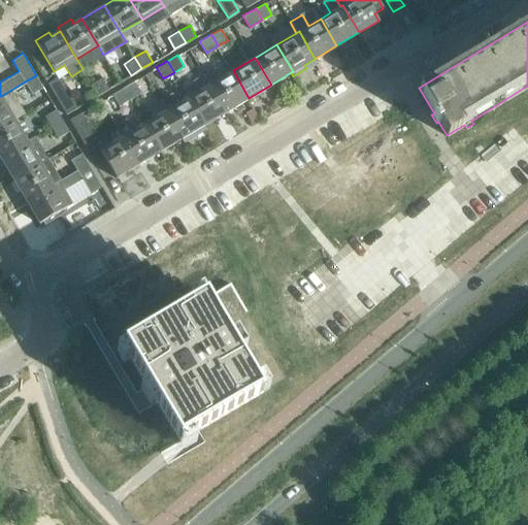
[(204,73),(227,110),(249,98),(233,70),(222,76),(216,66),(204,73)]
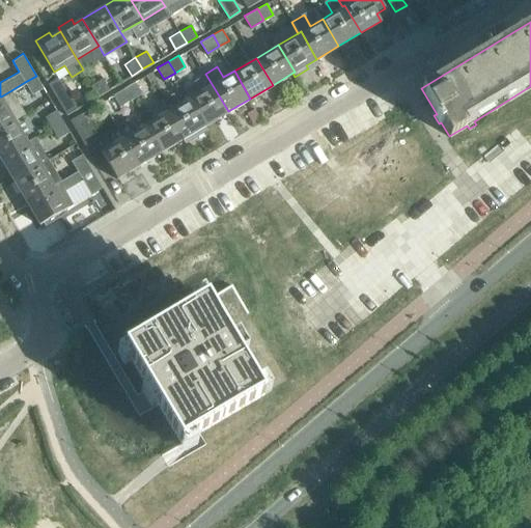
[(156,78),(151,71),(145,75),(149,81),(156,78)]
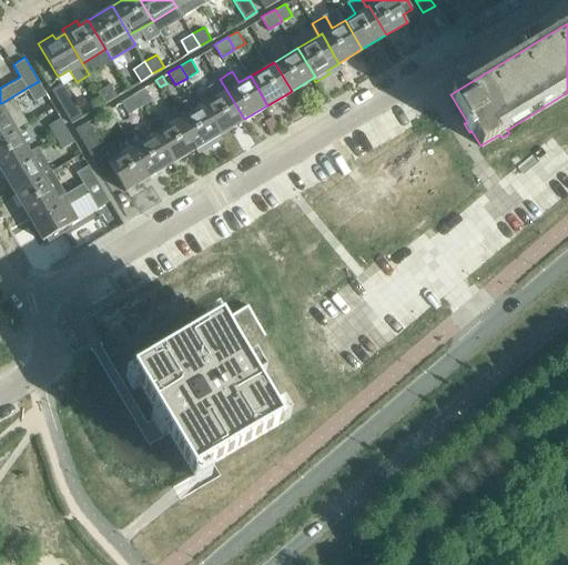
[(208,86),(214,98),(203,104),(221,133),(244,119),(220,79),(208,86)]
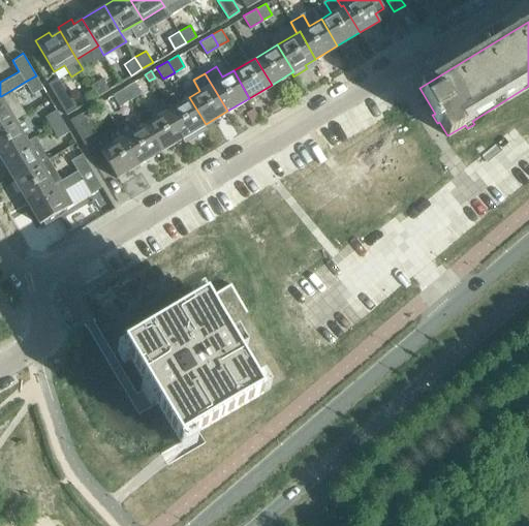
[(32,93),(42,87),(36,75),(25,82),(32,93)]
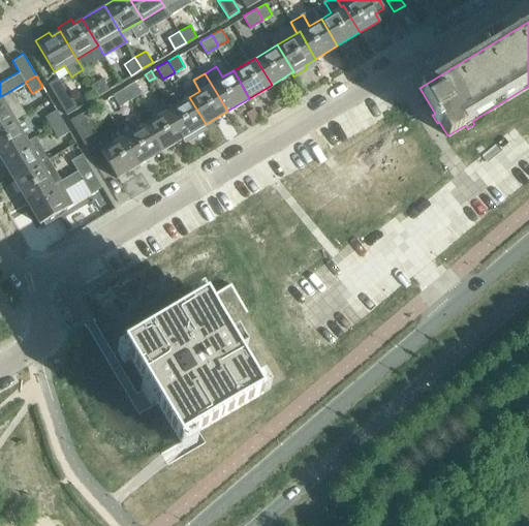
[(66,114),(78,106),(59,75),(48,82),(66,114)]
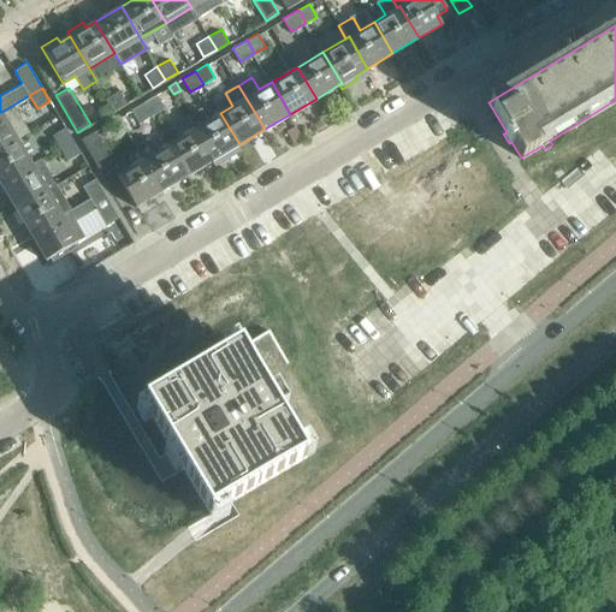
[(114,110),(128,102),(119,89),(106,96),(114,110)]
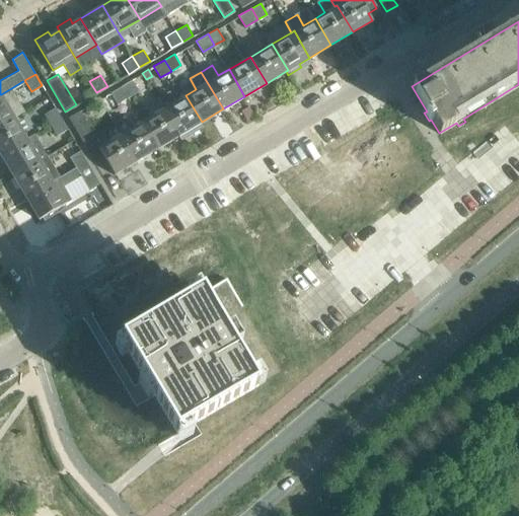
[(128,96),(138,90),(132,79),(122,85),(128,96)]
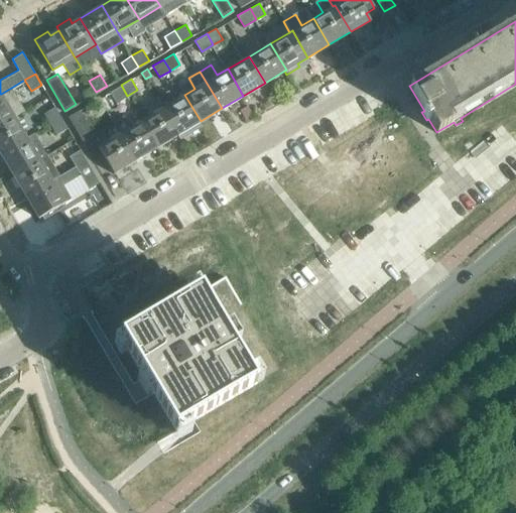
[(116,102),(127,96),(121,85),(110,91),(116,102)]
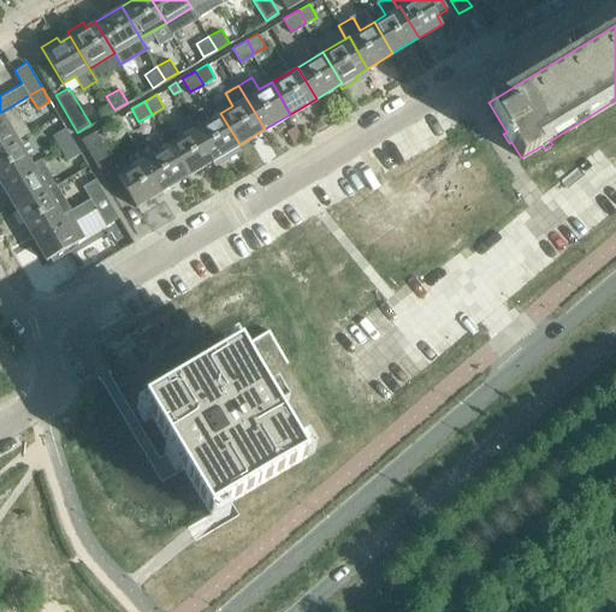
[(1,112),(0,112),(0,147),(16,137),(29,130),(13,105),(1,112)]
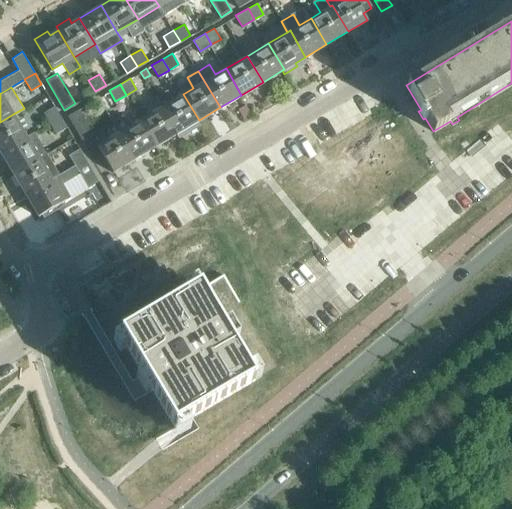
[(199,120),(183,94),(173,100),(167,89),(155,96),(162,106),(177,132),(186,127),(188,131),(201,123),(199,120)]
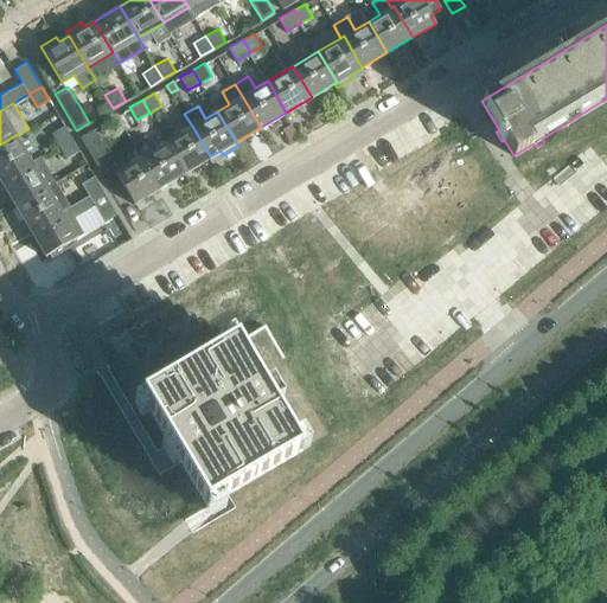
[(58,145),(71,138),(64,124),(51,132),(58,145)]
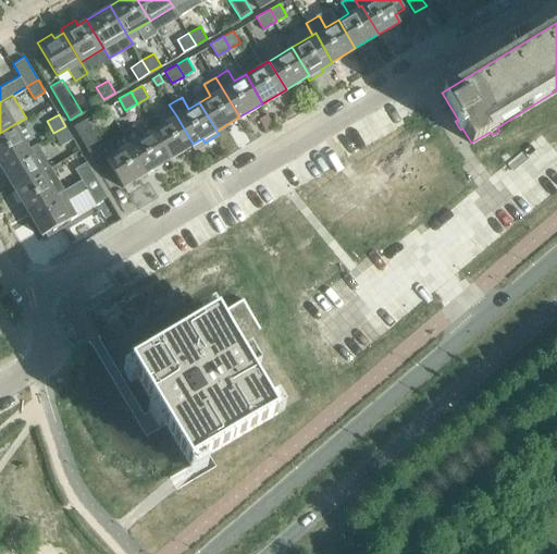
[(170,158),(193,144),(176,115),(152,130),(170,158)]
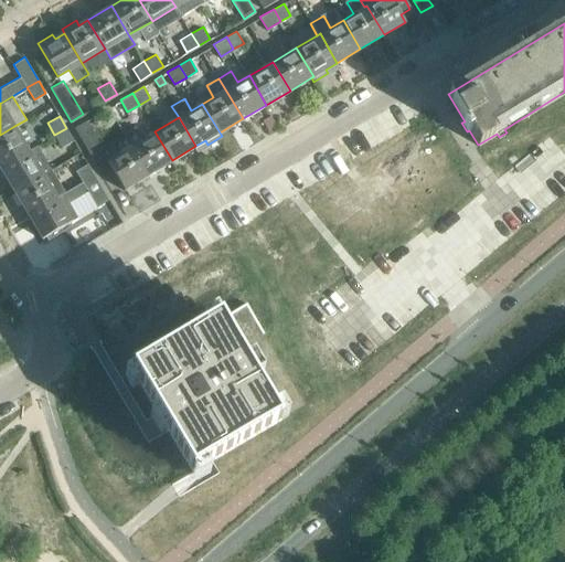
[(74,127),(81,138),(93,131),(86,120),(74,127)]
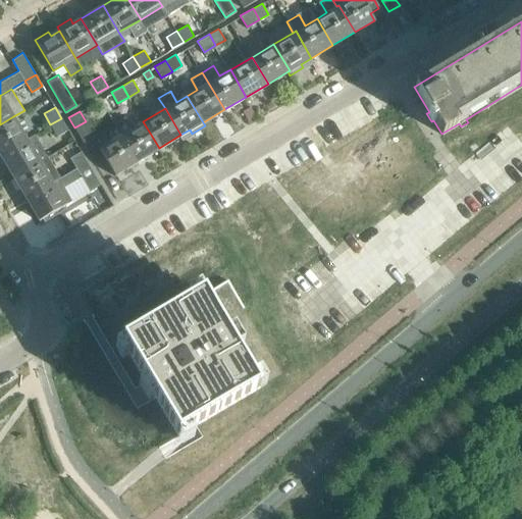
[(13,116),(0,124),(0,154),(27,139),(27,138),(13,116)]
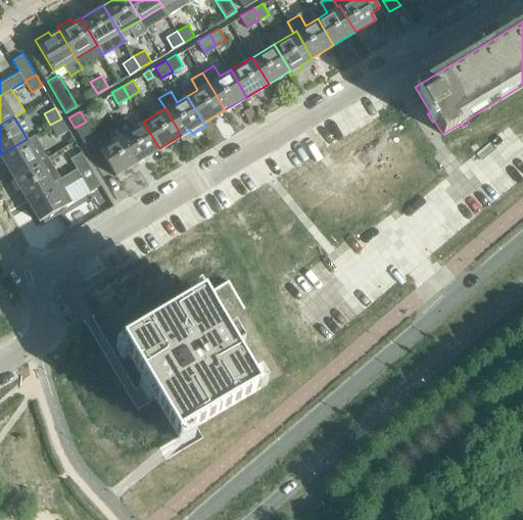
[(138,161),(159,148),(143,122),(132,128),(126,117),(115,124),(122,134),(138,161)]
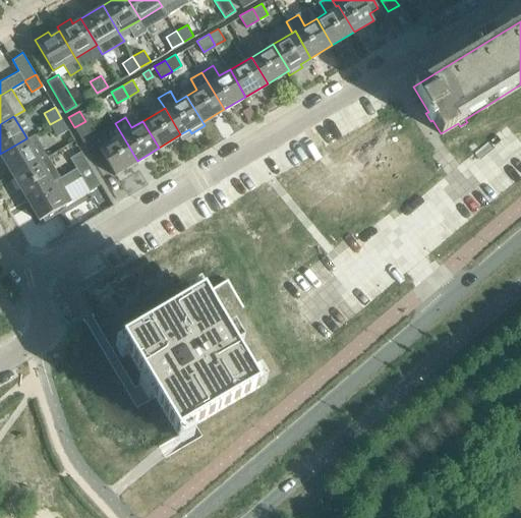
[(57,134),(67,128),(61,118),(50,124),(57,134)]
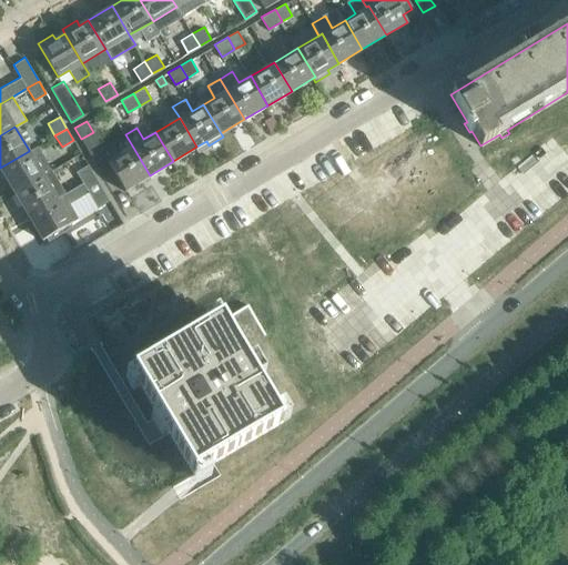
[(107,154),(93,132),(81,139),(94,161),(107,154)]
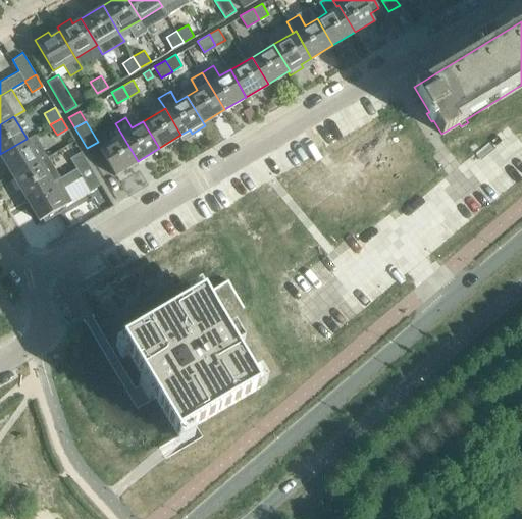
[(138,161),(121,134),(100,147),(115,173),(138,161)]
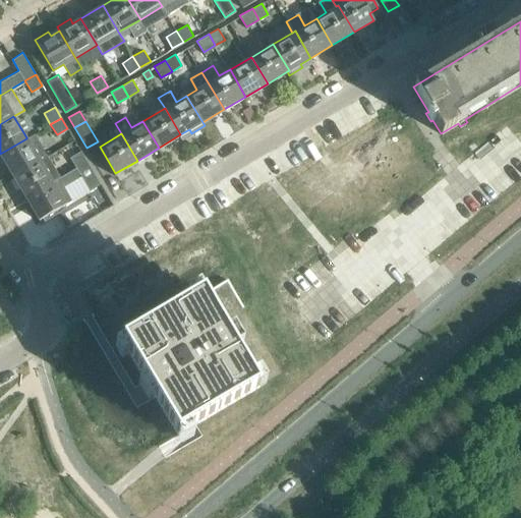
[(26,138),(0,154),(12,176),(40,160),(33,148),(37,146),(31,135),(26,137),(26,138)]
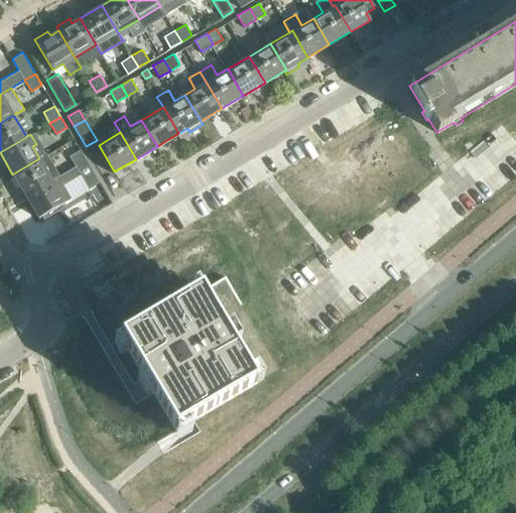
[(76,166),(86,159),(80,149),(69,155),(75,165),(76,166)]
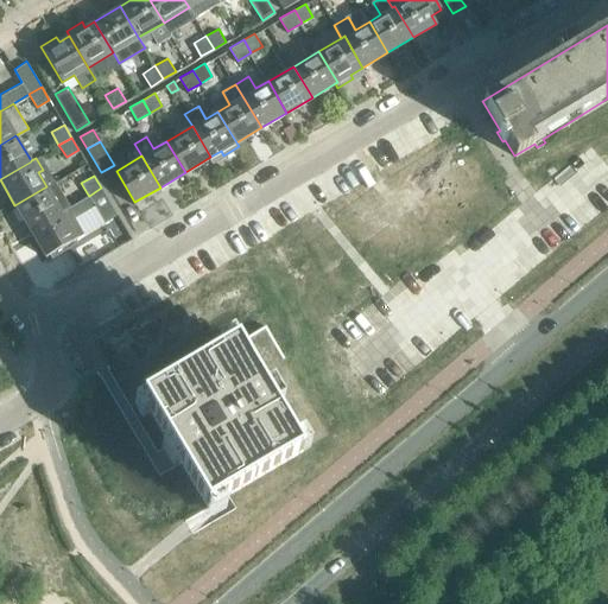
[(46,186),(14,205),(30,230),(69,207),(54,182),(46,186)]
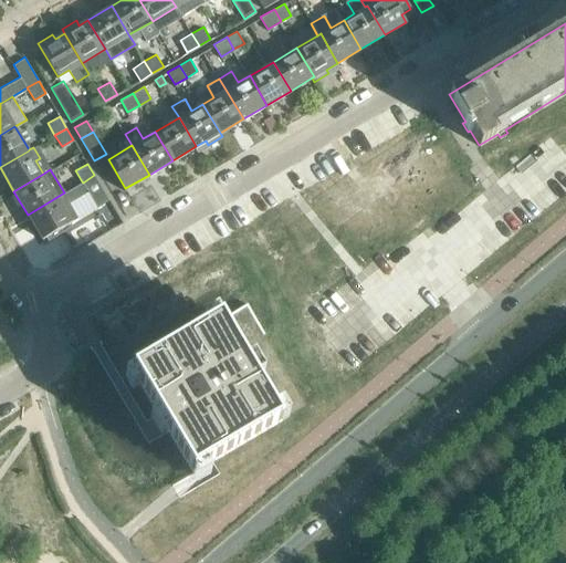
[(83,183),(82,181),(64,193),(28,215),(42,238),(45,236),(48,240),(63,231),(61,227),(77,217),(69,202),(87,191),(96,206),(108,199),(94,175),(83,183)]
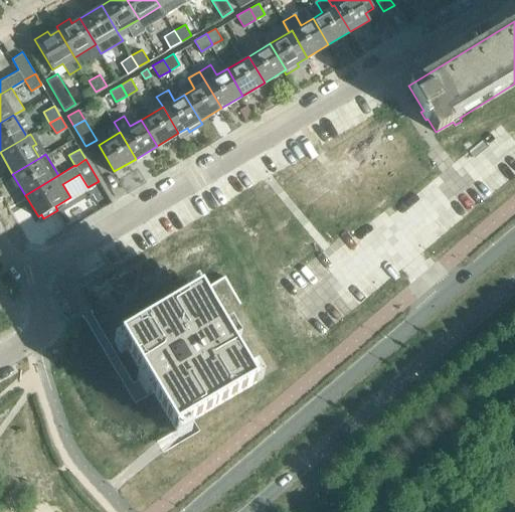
[(481,172),(494,192),(514,178),(500,159),(481,172)]
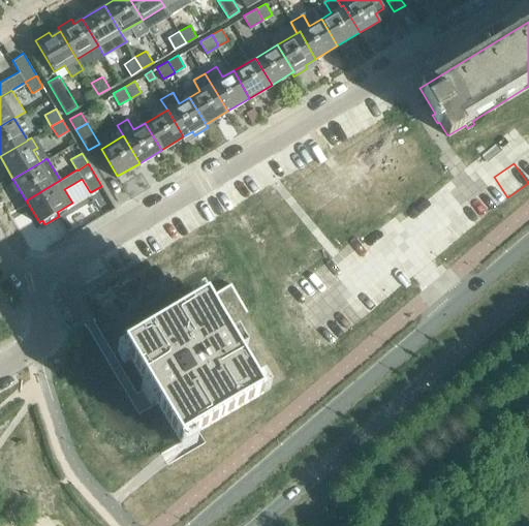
[(206,297),(123,345),(147,385),(152,394),(156,401),(180,440),(198,430),(262,392),(287,377),(247,310),(234,287),(232,285),(230,282),(206,297)]
